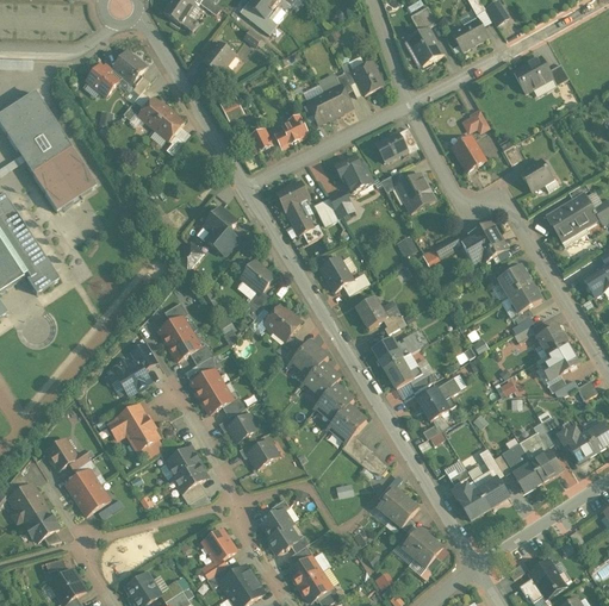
[(194,2),(191,0),(171,0),(163,12),(180,24),(186,14),(194,2)]
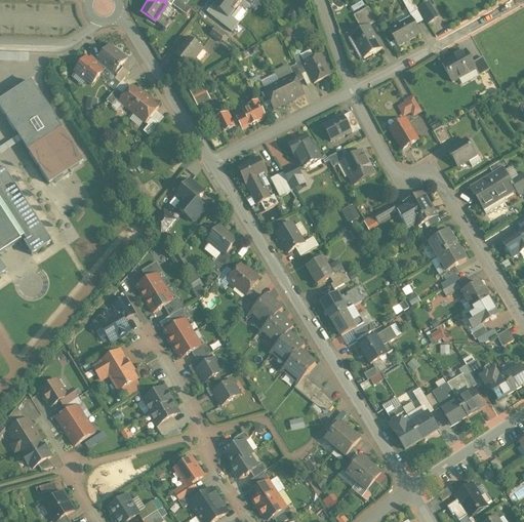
[(190,7),(178,0),(172,0),(171,2),(186,12),(190,7)]
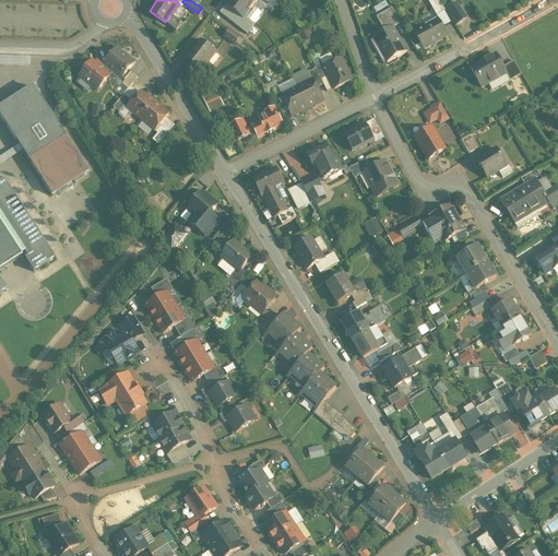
[(217,0),(215,3),(224,10),(227,4),(230,0),(217,0)]
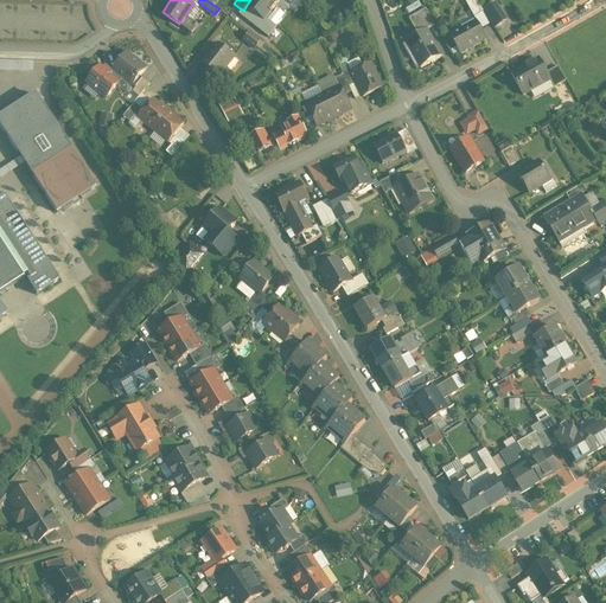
[(250,0),(247,5),(263,18),(276,0),(250,0)]
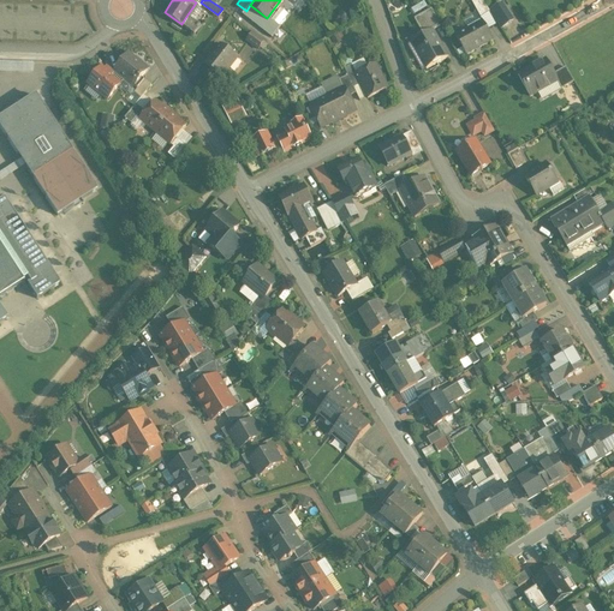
[(488,10),(483,0),(475,0),(472,1),(480,15),(488,10)]
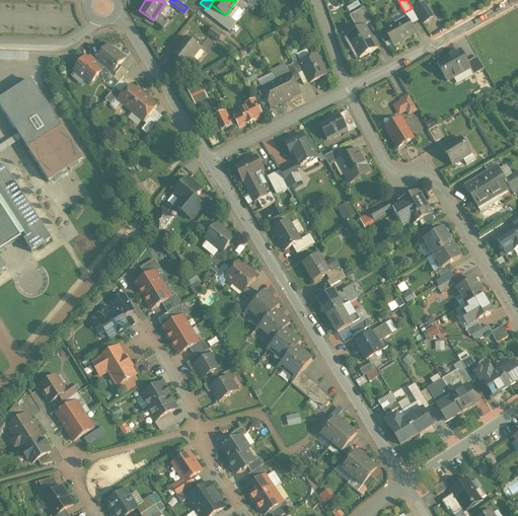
[(422,3),(414,8),(423,23),(431,17),(422,3)]
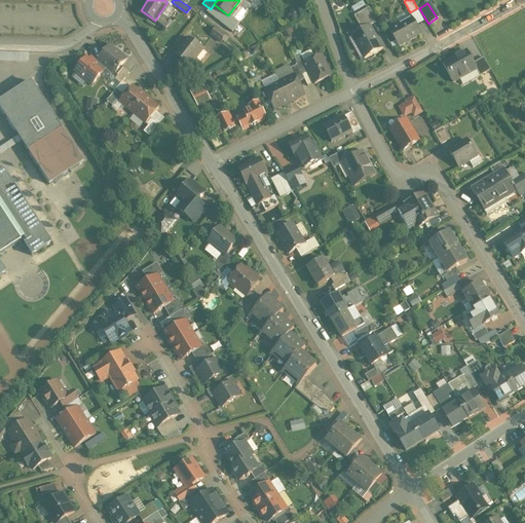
[(368,5),(353,13),(361,27),(369,23),(376,19),(368,5)]
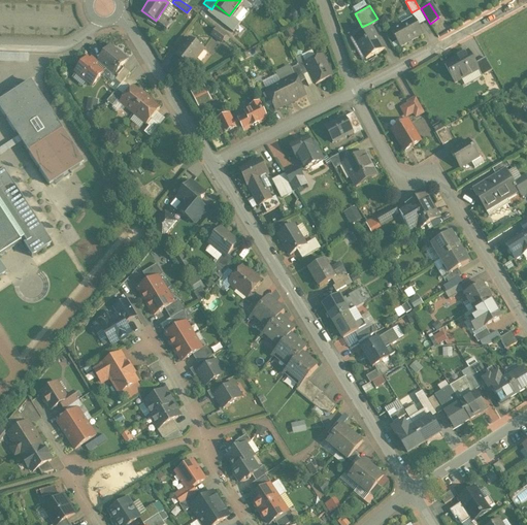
[(171,19),(161,12),(156,21),(166,27),(171,19)]
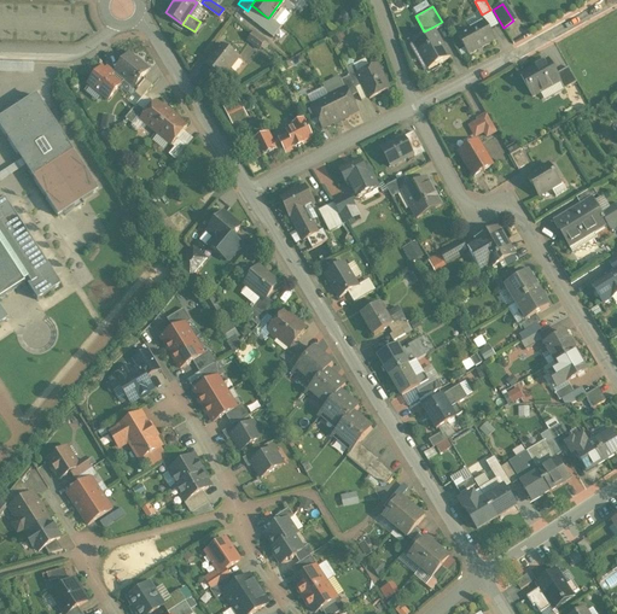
[(483,18),(457,33),(467,52),(494,37),(483,18)]
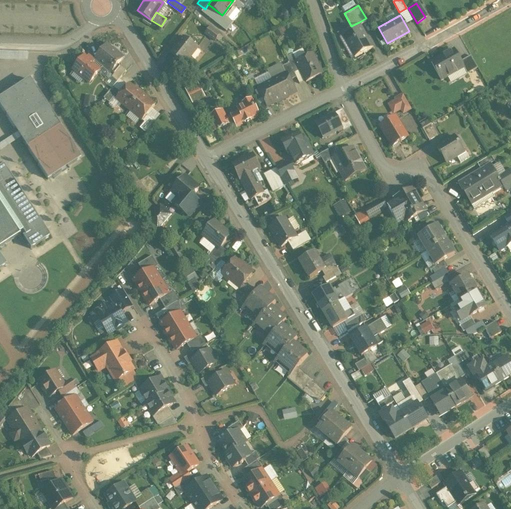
[(351,26),(341,32),(354,54),(372,44),(359,22),(351,26)]
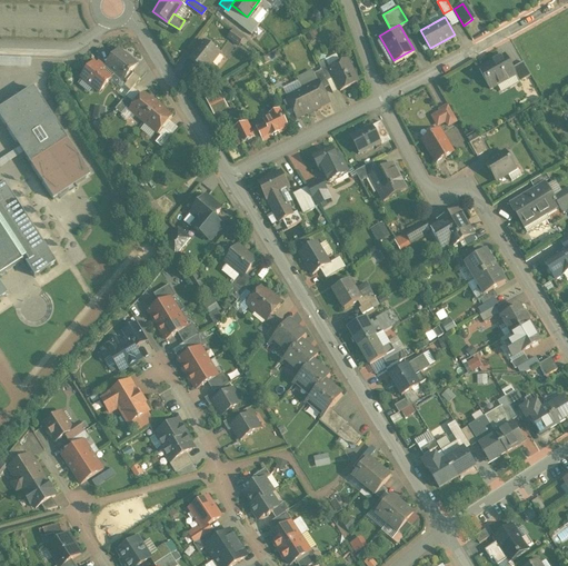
[(242,37),(231,28),(227,35),(238,43),(242,37)]
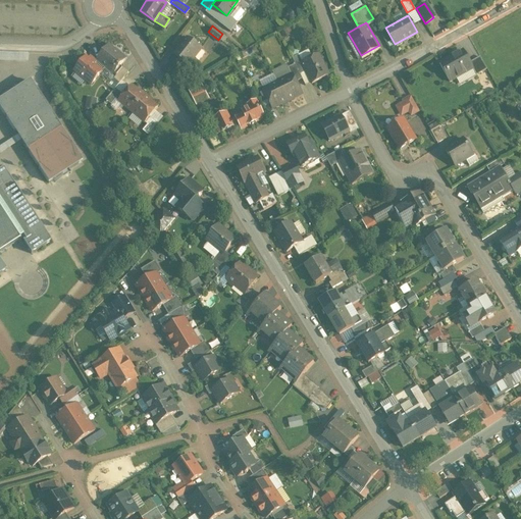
[(187,36),(172,53),(187,64),(201,47),(187,36)]
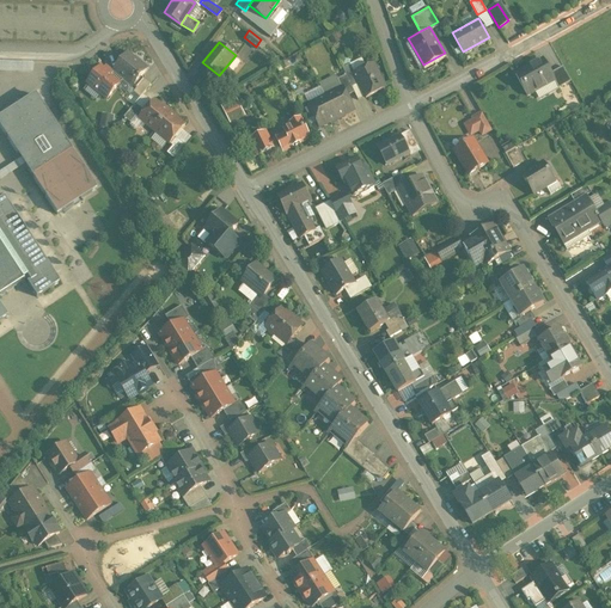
[(136,61),(127,53),(128,53),(127,51),(114,67),(132,84),(140,74),(146,67),(136,60),(136,61)]
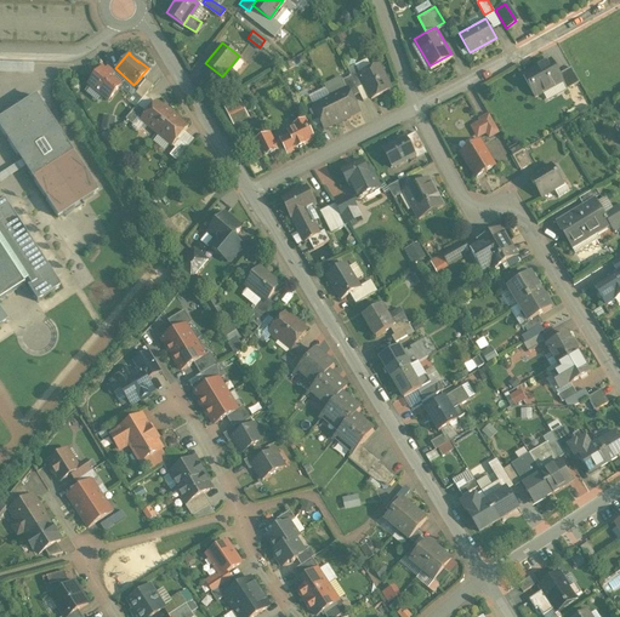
[(551,57),(522,73),(534,93),(551,85),(552,85),(562,80),(563,79),(558,72),(551,57)]
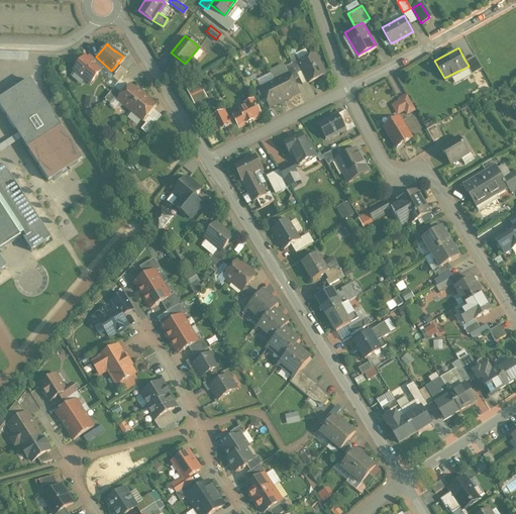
[(295,52),(288,55),(291,62),(296,72),(302,69),(298,61),(299,60),(295,52)]
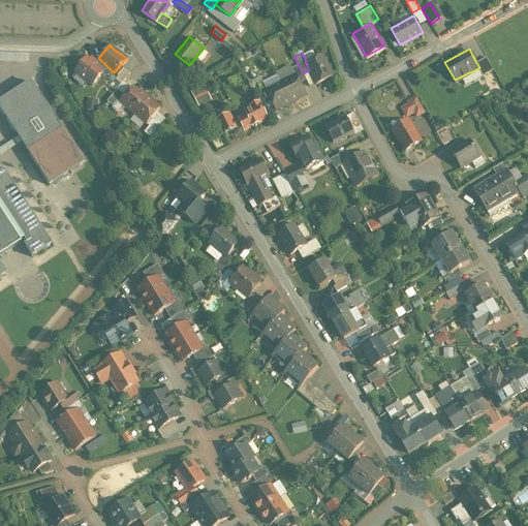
[(306,61),(305,62),(309,70),(315,82),(332,73),(321,53),(306,61)]
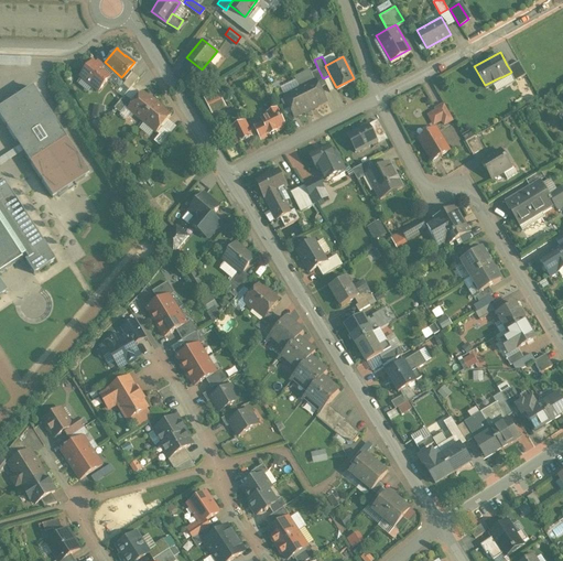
[(517,58),(507,65),(511,72),(510,73),(513,78),(524,73),(517,58)]
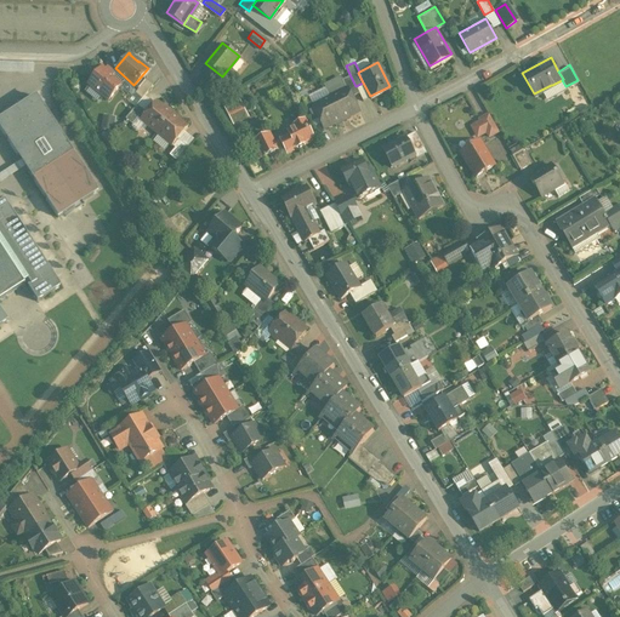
[(104,68),(102,67),(100,69),(89,83),(107,98),(120,81),(112,74),(114,72),(107,66),(104,68)]
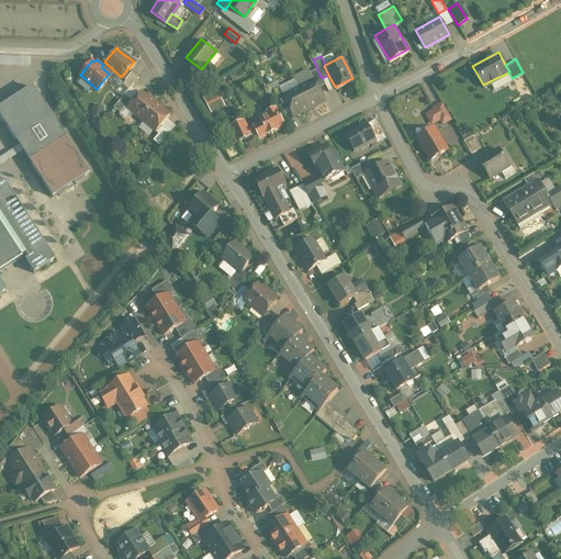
[(316,67),(309,70),(313,79),(314,78),(317,86),(324,82),(322,78),(316,67)]
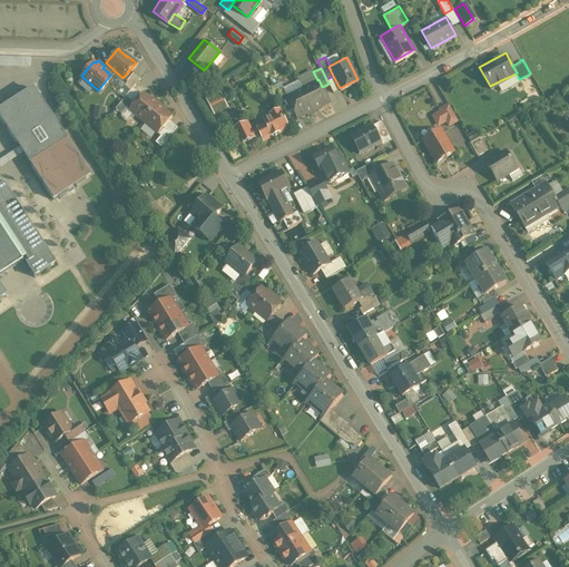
[(139,77),(130,69),(123,78),(126,80),(124,84),(129,89),(139,77)]
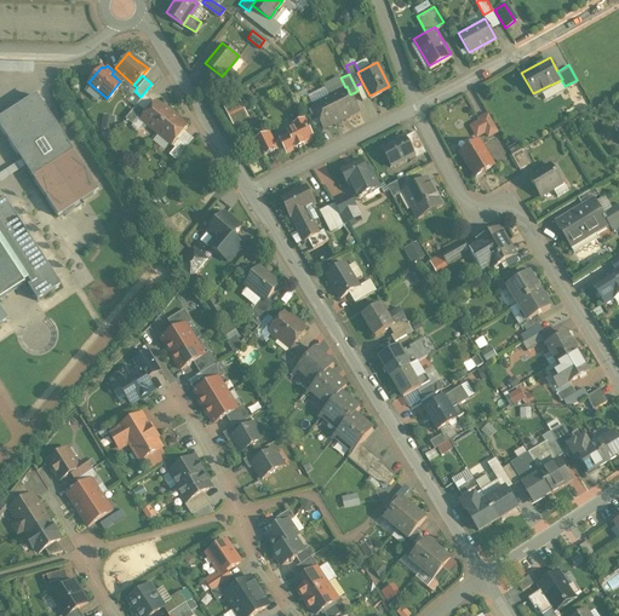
[(305,84),(296,88),(301,98),(308,95),(313,103),(328,95),(330,95),(322,82),(324,86),(310,93),(305,84)]
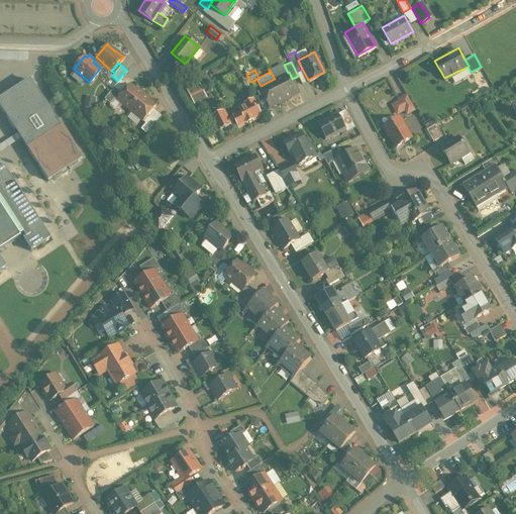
[(275,79),(274,79),(285,100),(291,97),(290,95),(298,91),(292,79),(289,72),(288,73),(275,79)]
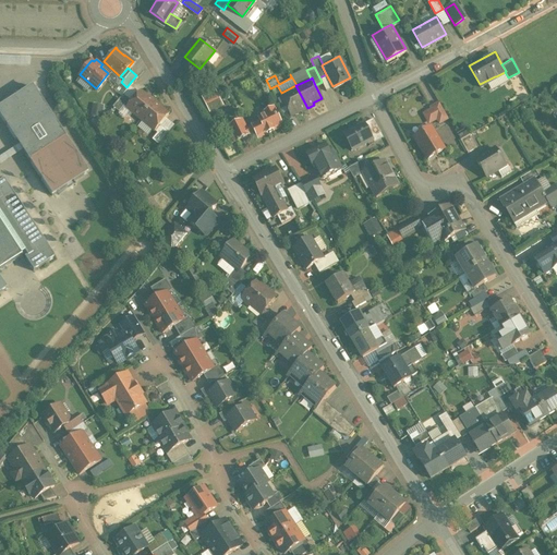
[(51,117),(31,84),(15,94),(16,96),(10,100),(9,98),(0,103),(0,116),(16,142),(17,144),(21,147),(50,194),(64,184),(65,184),(63,182),(70,178),(72,180),(86,170),(58,128),(50,117),(51,117)]
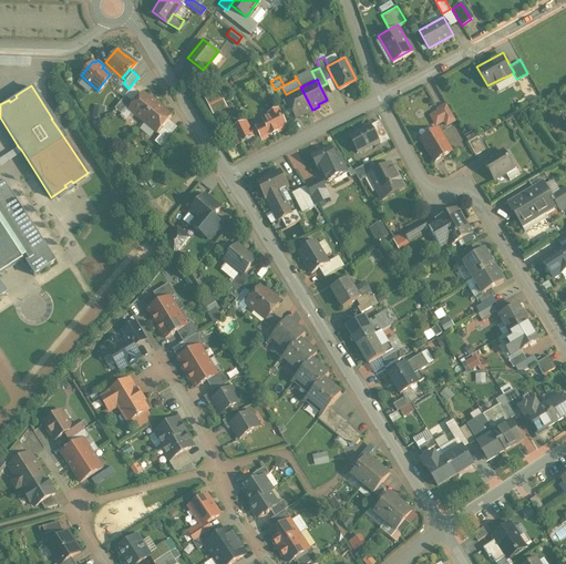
[(281,86),(275,90),(283,105),(284,105),(289,102),(285,94),(286,94),(281,86)]
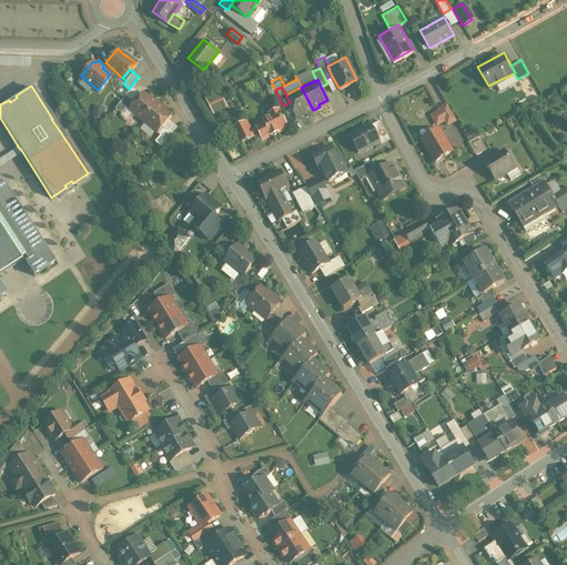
[(286,94),(285,94),(290,102),(291,107),(295,115),(304,111),(306,113),(313,110),(301,87),(286,94)]
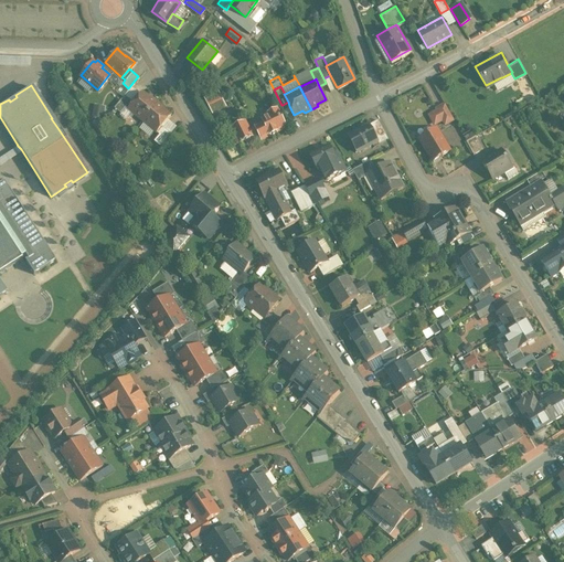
[(152,99),(141,91),(132,101),(128,107),(141,118),(157,101),(155,98),(152,98),(152,99)]
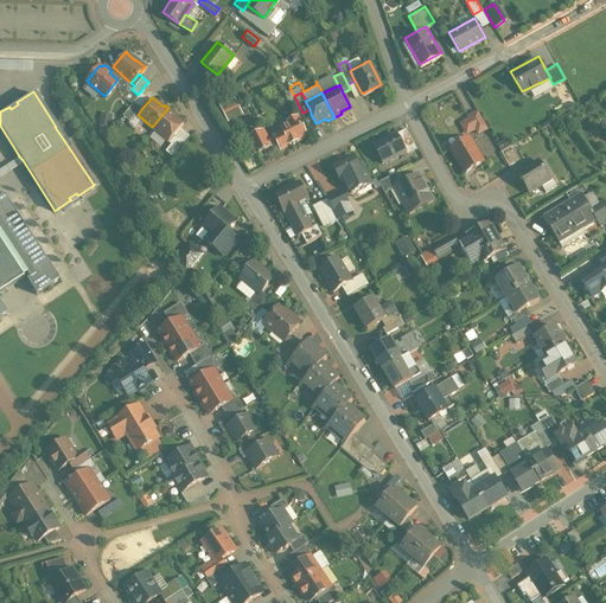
[(10,107),(11,109),(18,104),(17,102),(14,98),(7,103),(10,107)]
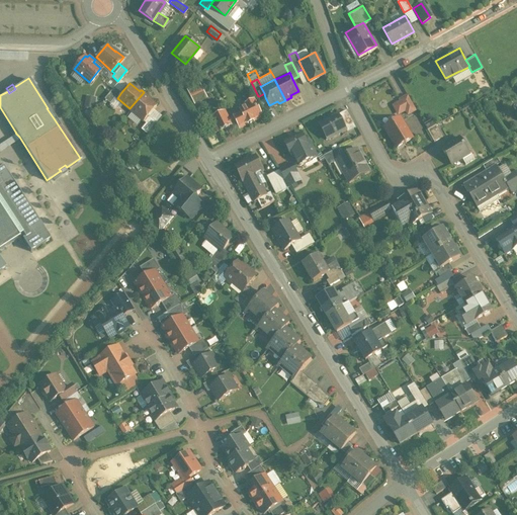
[(113,85),(104,97),(109,101),(114,96),(117,98),(121,92),(113,85)]
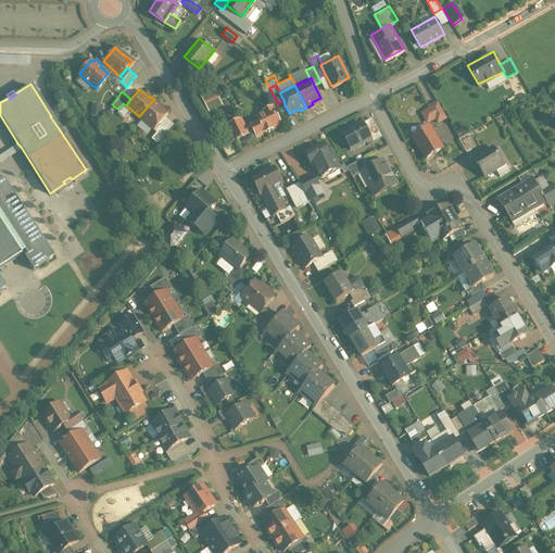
[(213,91),(204,96),(210,107),(218,102),(213,91)]
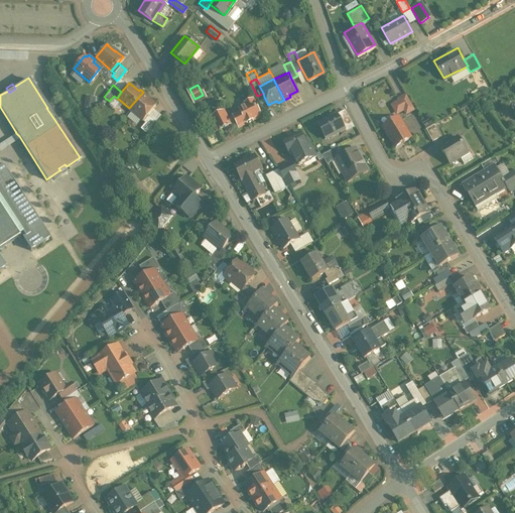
[(143,92),(129,108),(142,119),(147,113),(155,104),(145,96),(145,95),(145,93),(143,92)]
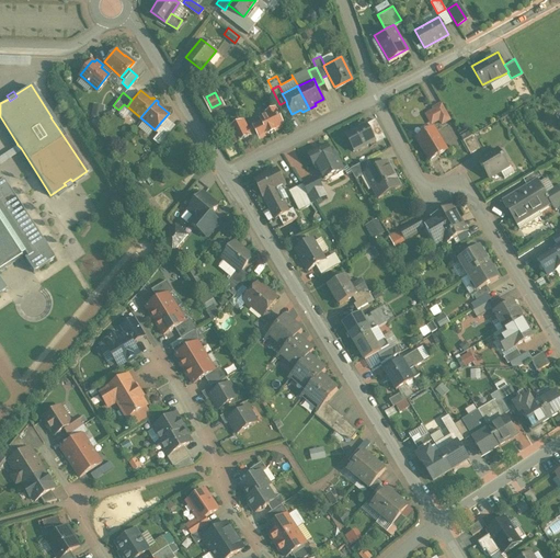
[(102,114),(103,102),(93,101),(92,112),(102,114)]
